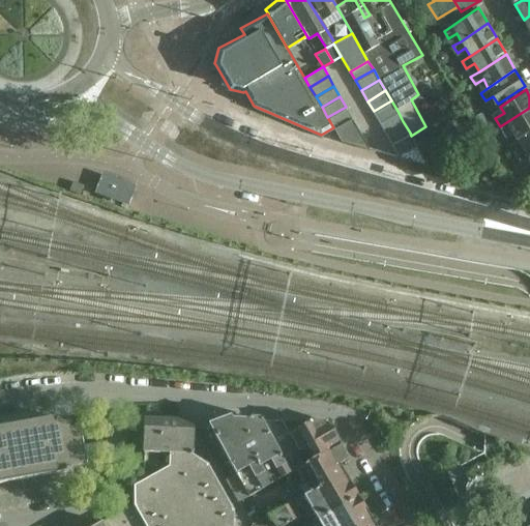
[(391,100),(374,111),(379,121),(398,111),(391,100)]
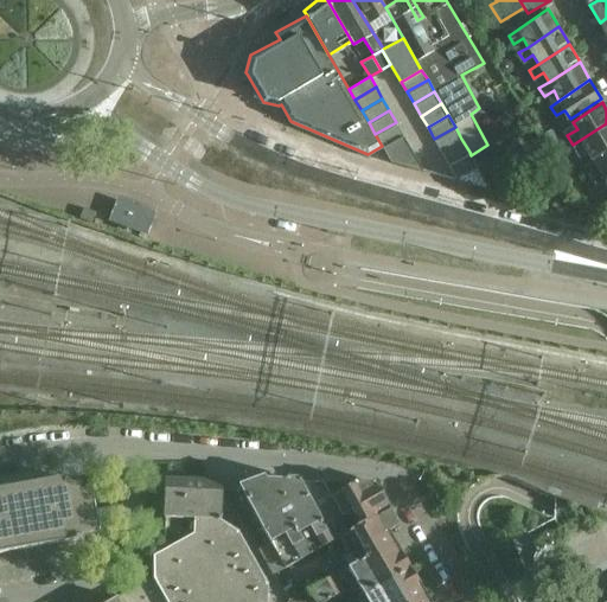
[(396,122),(375,134),(382,146),(384,149),(404,138),(396,122)]
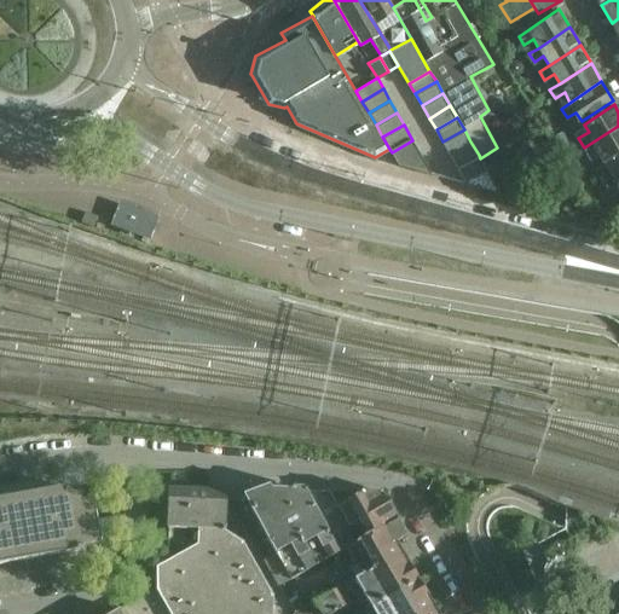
[(618,126),(584,148),(590,156),(600,151),(605,160),(618,151),(618,126)]
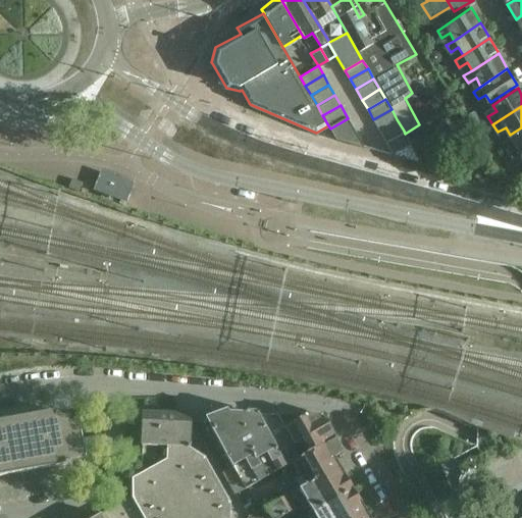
[(392,109),(373,119),(379,130),(397,119),(392,109)]
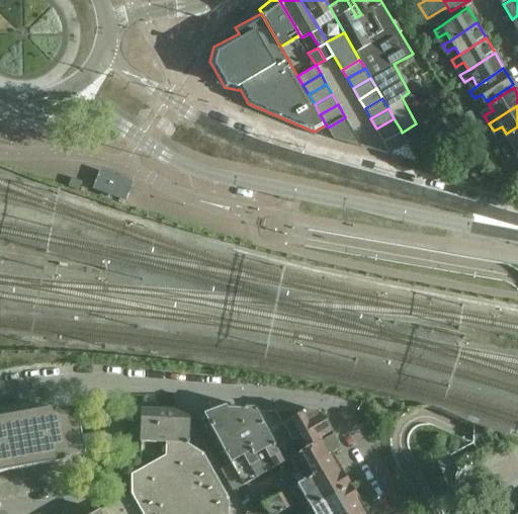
[(360,143),(345,117),(328,127),(333,136),(361,144),(360,143)]
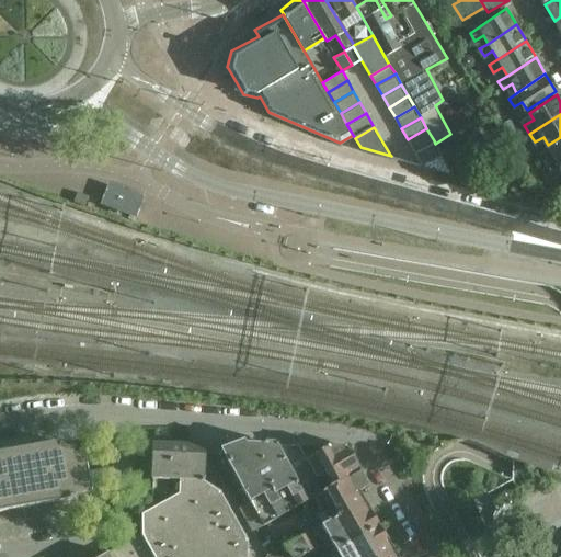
[(426,128),(408,139),(414,151),(434,140),(426,128)]
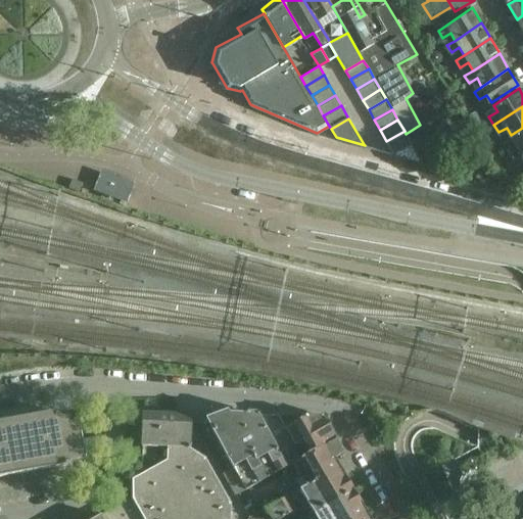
[(522,148),(522,128),(511,135),(516,143),(508,148),(512,155),(522,148)]
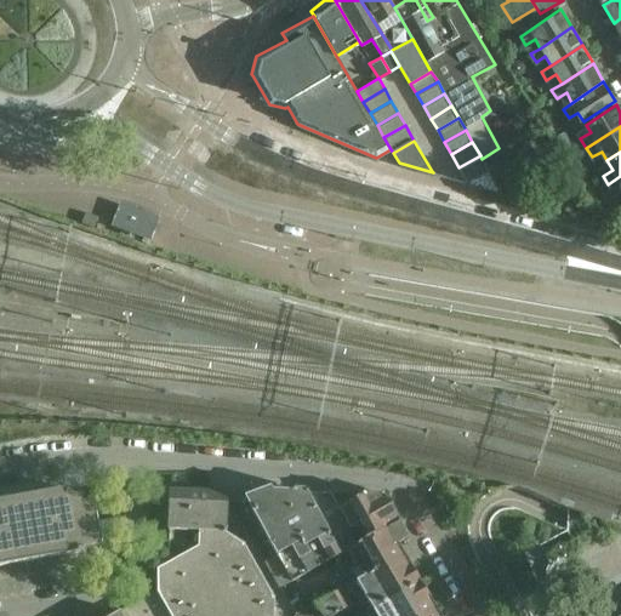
[(480,155),(459,167),(460,170),(467,182),(501,192),(482,159),(480,155)]
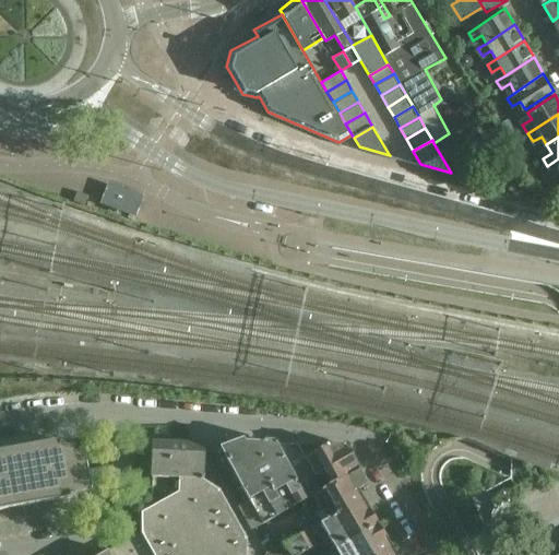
[(558,158),(547,166),(551,175),(558,169),(558,158)]
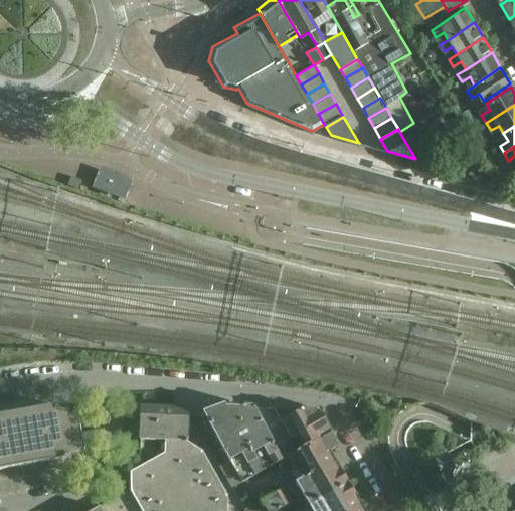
[(100,167),(93,184),(124,196),(131,179),(100,167)]
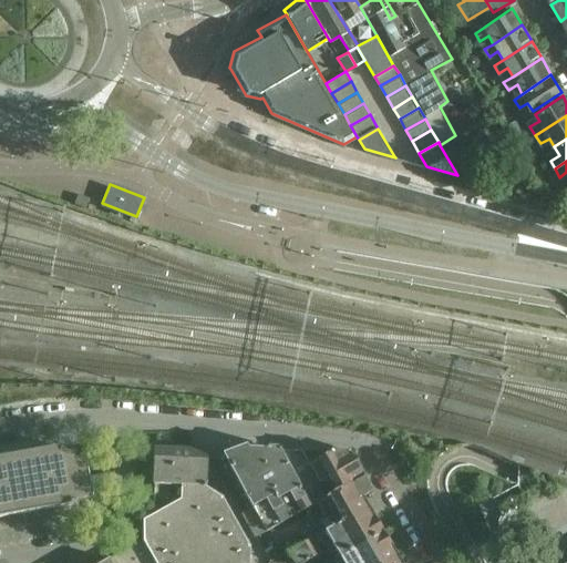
[(78,192),(74,201),(85,205),(89,195),(78,192)]
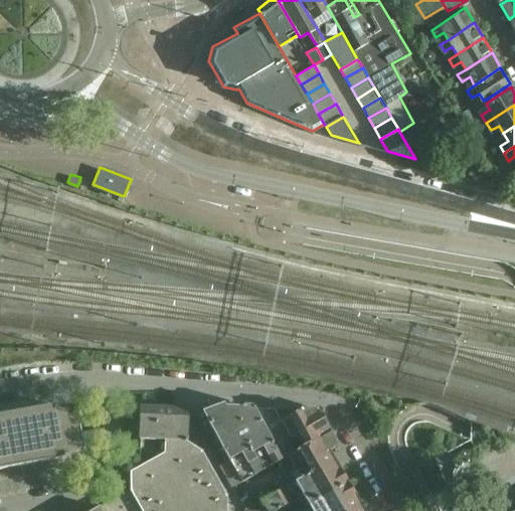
[(0,467),(39,460),(39,461),(42,460),(63,456),(63,454),(84,451),(79,420),(57,405),(54,406),(54,402),(32,406),(32,405),(29,406),(30,406),(0,411),(0,467)]
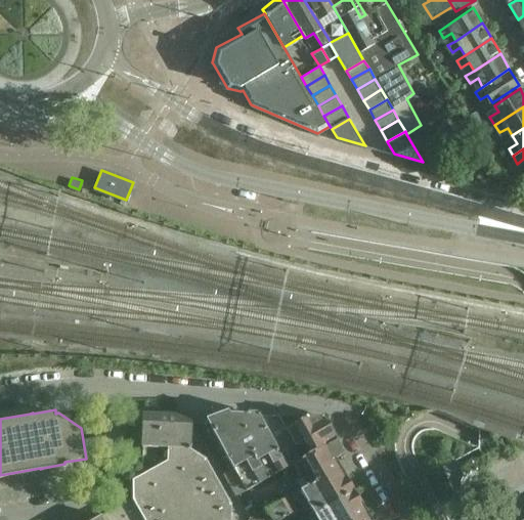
[(192,414),(178,413),(142,412),(140,444),(190,446),(192,414)]
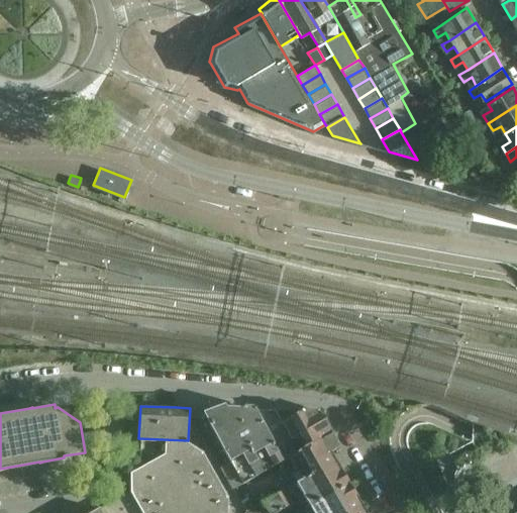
[(231,462),(223,467),(221,468),(230,484),(232,487),(288,455),(297,450),(282,422),(274,408),(220,406),(204,412),(231,462)]
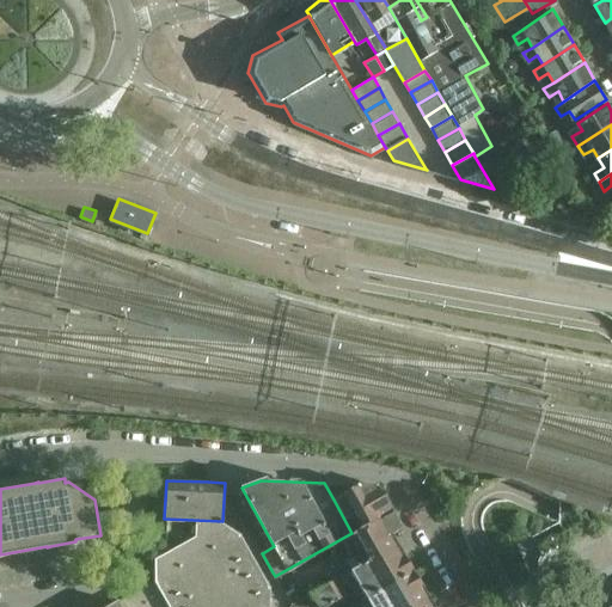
[(391,510),(379,489),(374,491),(372,485),(356,484),(341,492),(342,495),(334,500),(352,533),(362,527),(391,510)]
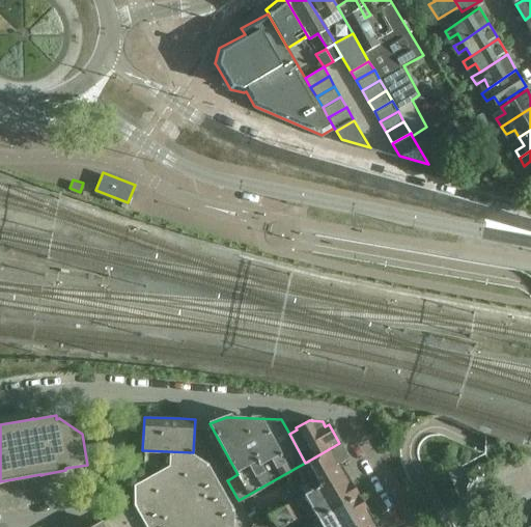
[(347,456),(339,443),(314,458),(305,463),(296,468),(303,481),(298,484),(299,488),(280,498),(284,505),(344,472),(339,462),(347,456)]
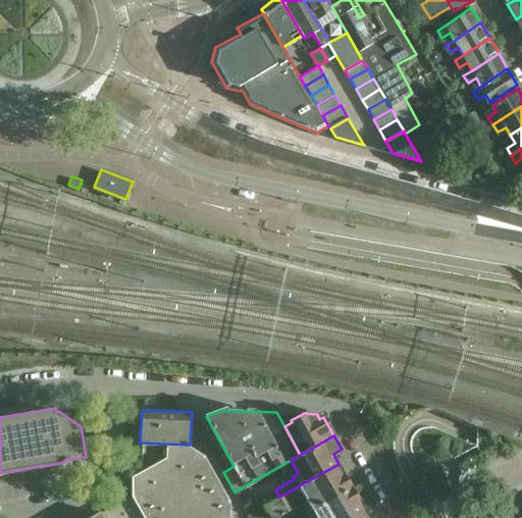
[(229,517),(229,501),(225,491),(232,488),(223,472),(216,475),(205,454),(190,445),(140,443),(141,459),(146,468),(132,476),(132,496),(144,517),(229,517)]
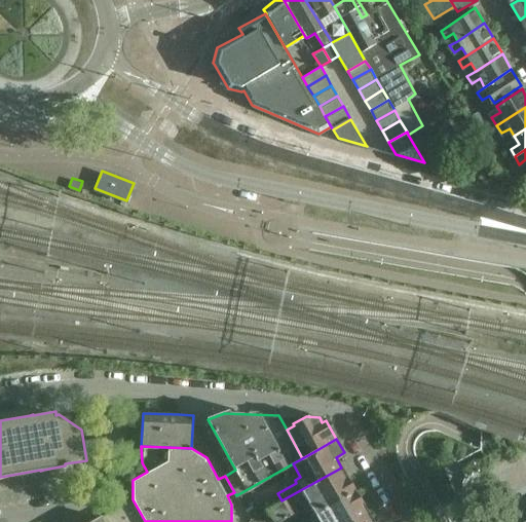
[(282,500),(267,509),(274,521),(276,521),(304,507),(310,516),(355,490),(341,468),(282,500)]
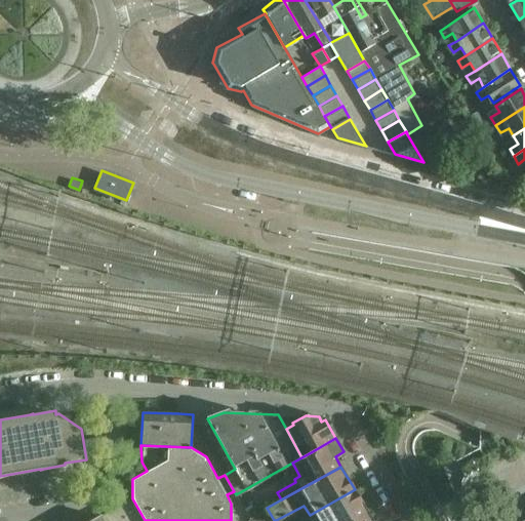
[(355,489),(310,515),(313,520),(352,520),(368,512),(363,504),(355,489)]
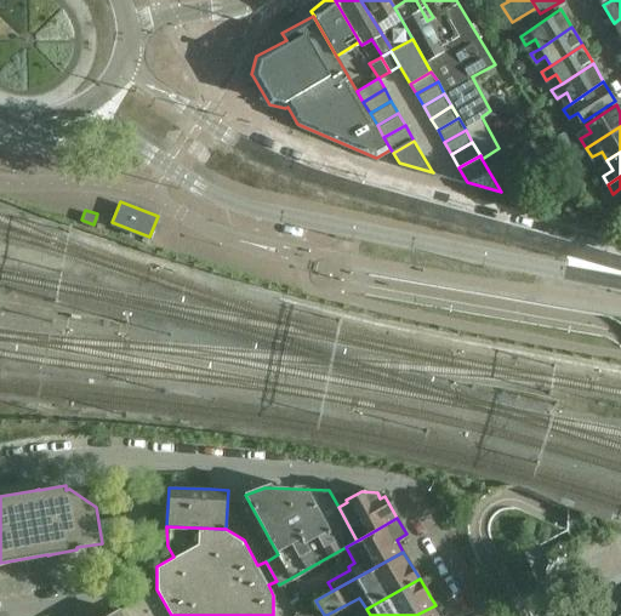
[(171,615),(157,589),(155,588),(104,615),(171,615)]
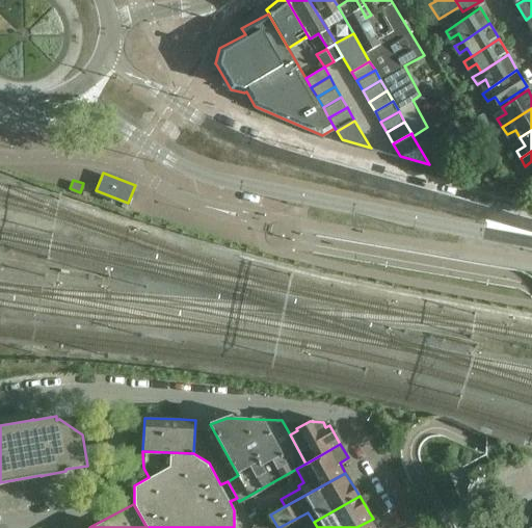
[(253,524),(264,518),(259,509),(248,515),(253,524)]
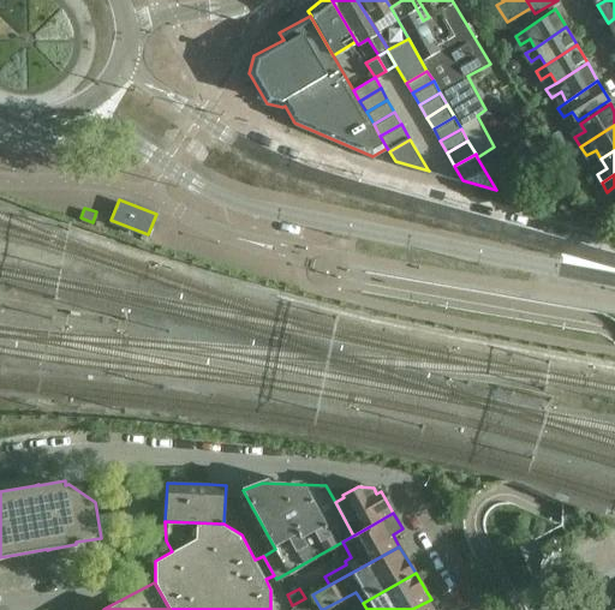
[(614,609),(614,591),(580,609),(614,609)]
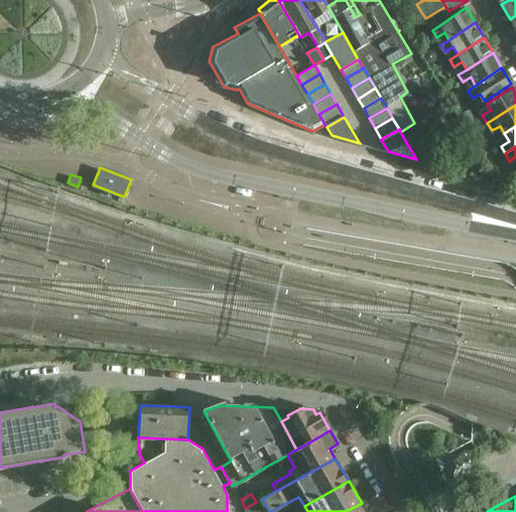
[(256,502),(245,508),(247,511),(260,511),(261,511),(256,502)]
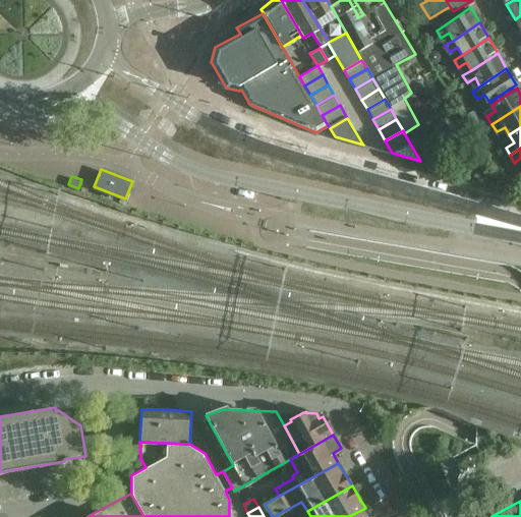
[(369,516),(365,508),(349,516),(369,516)]
